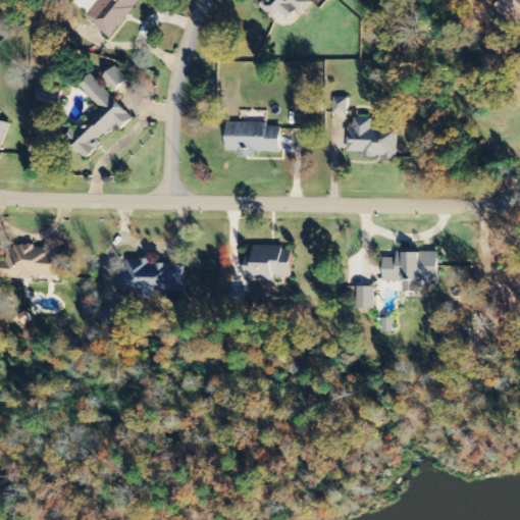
[(70,0),(67,4),(110,36),(136,0),(70,0)]
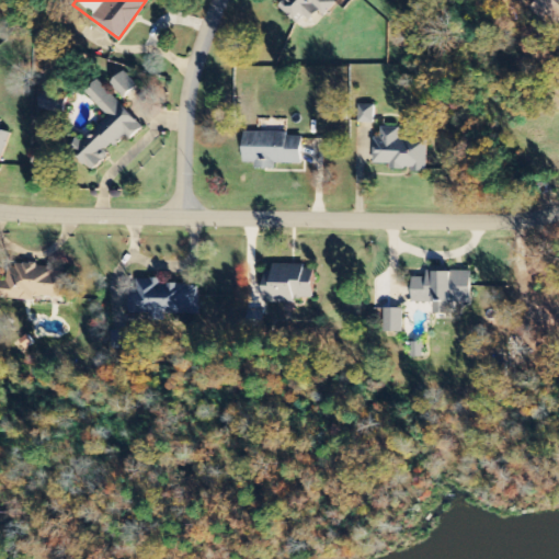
[(316,7),(323,15),(337,0),(283,0),(278,7),(298,25),(316,7)]
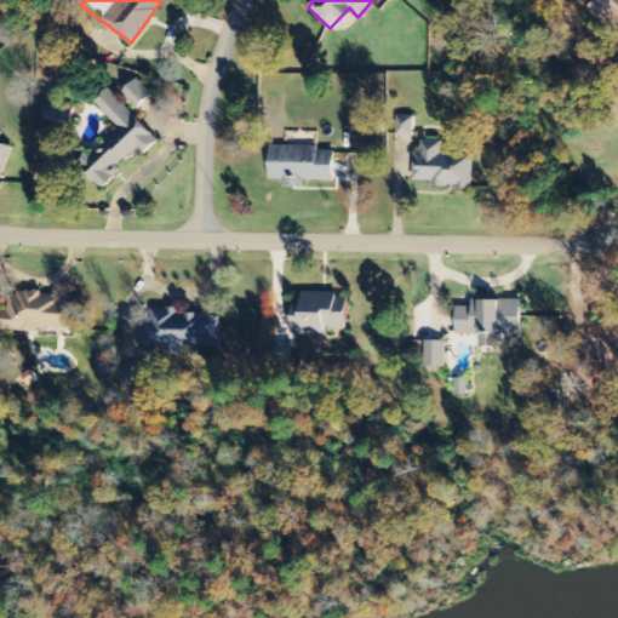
[(611,30),(617,21),(617,5),(611,0),(590,0),(584,9),(611,30)]
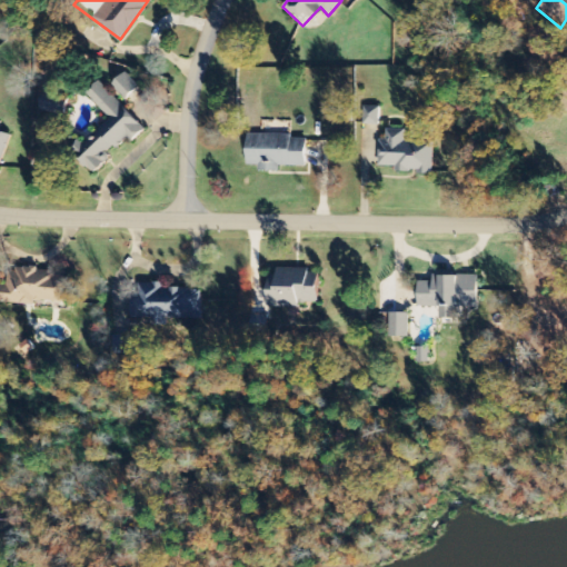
[(110,82),(122,98),(137,87),(125,70),(110,82)]
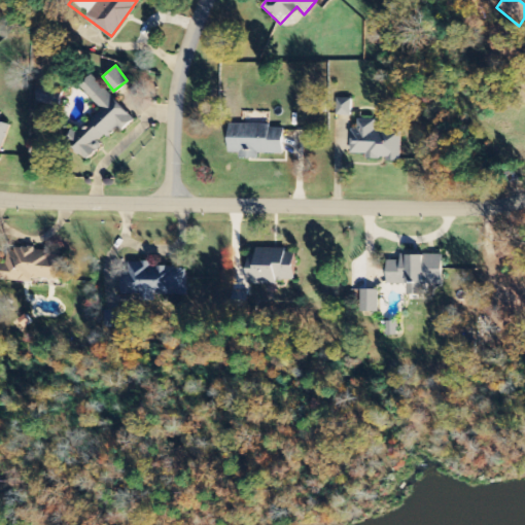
[(133,117),(90,74),(78,85),(101,109),(67,142),(83,159),(117,126),(121,130),(133,117)]
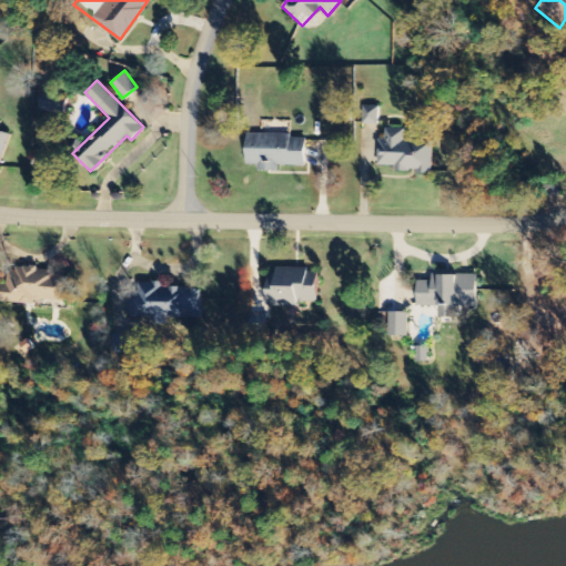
[(38,109),(63,113),(67,93),(42,88),(38,109)]
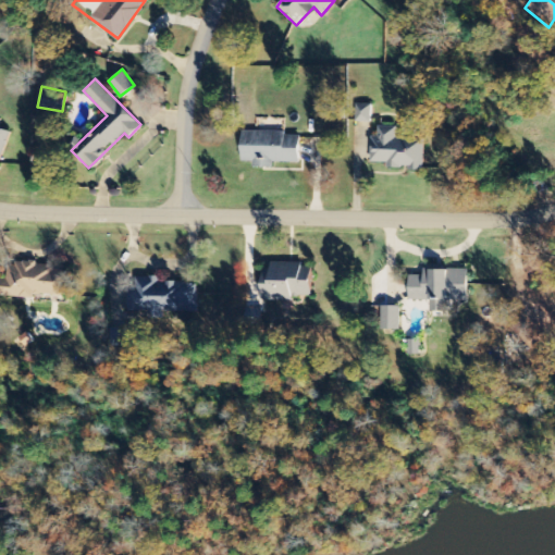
[(370,102),(355,102),(354,121),(370,121),(370,102)]
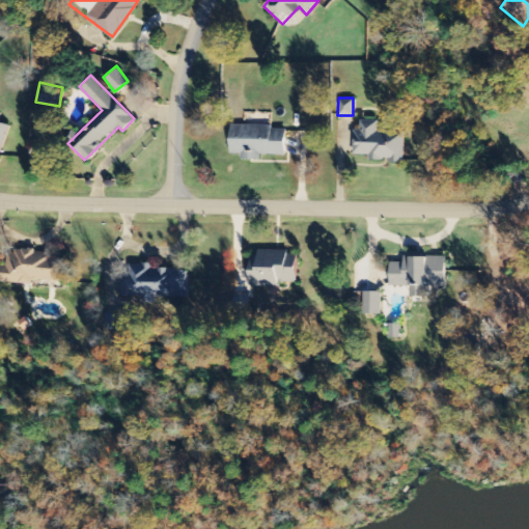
[(402,161),(404,131),(377,131),(377,118),(359,117),(358,129),(353,129),(352,154),(368,154),(368,158),(389,159),(388,161),(402,161)]
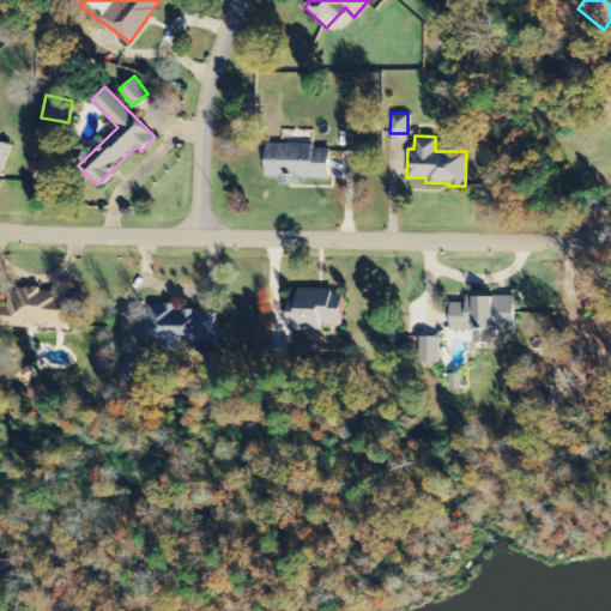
[(328,177),(328,145),(264,143),(262,176),(276,176),(276,182),(300,182),(300,176),(328,177)]
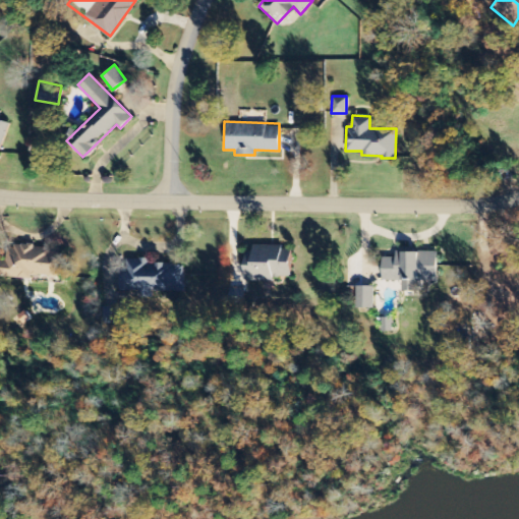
[(0,278),(63,273),(61,249),(35,251),(35,243),(4,245),(5,260),(0,260),(0,278)]
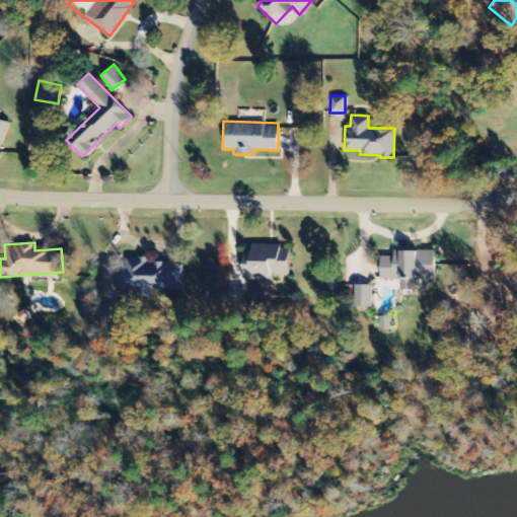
[(280,244),(242,244),(242,278),(289,278),(289,247),(280,247),(280,244)]
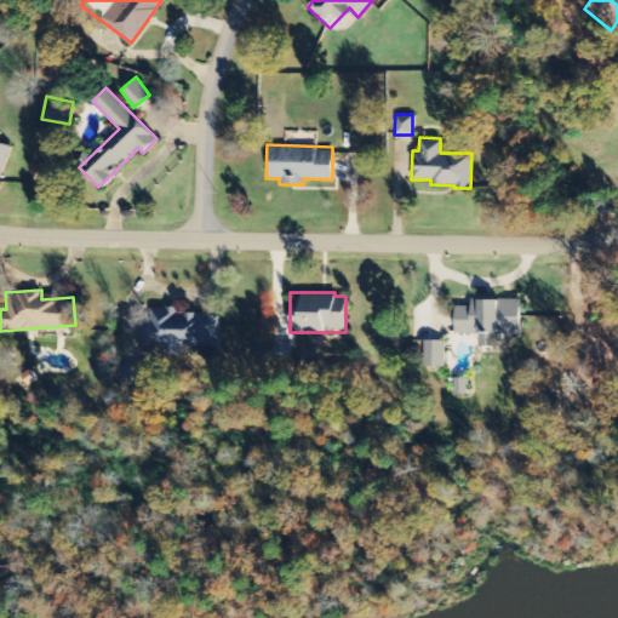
[(520,298),(470,298),(470,304),(455,305),(455,332),(478,332),(478,345),(497,345),(497,333),(520,333),(520,298)]
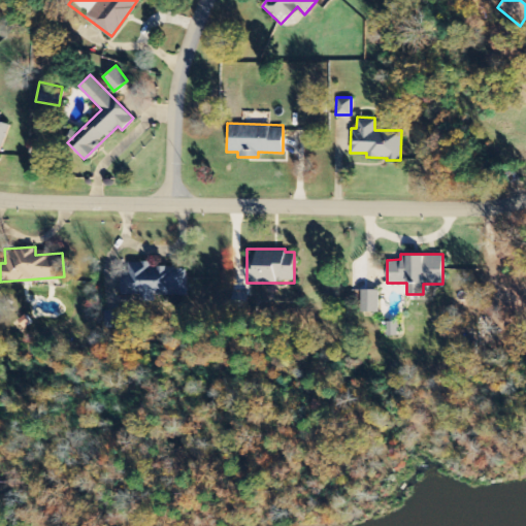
[(185,267),(146,266),(146,261),(127,261),(127,270),(120,270),(119,293),(139,293),(139,298),(152,299),(152,294),(184,295),(185,267)]
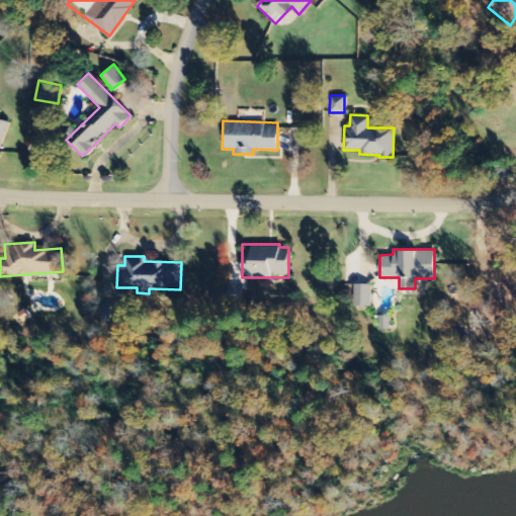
[(371,283),(353,283),(353,305),(370,306),(371,283)]
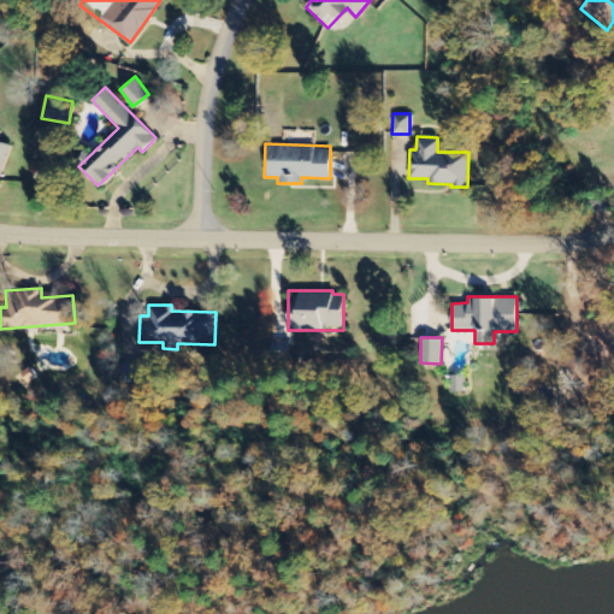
[(450,390),(464,390),(464,376),(450,376),(450,390)]
